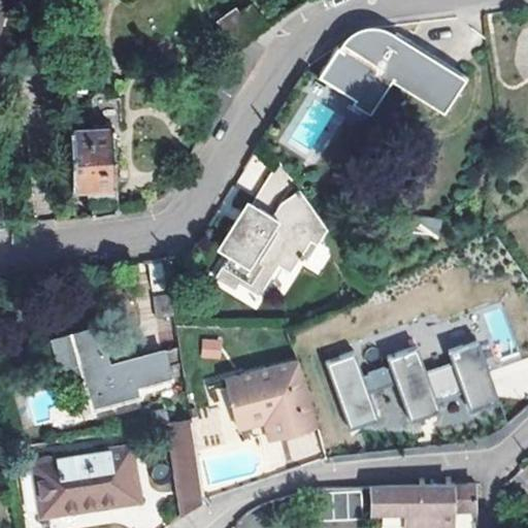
[(243,0),(219,17),(238,45),(272,23),(256,0),(243,0)]
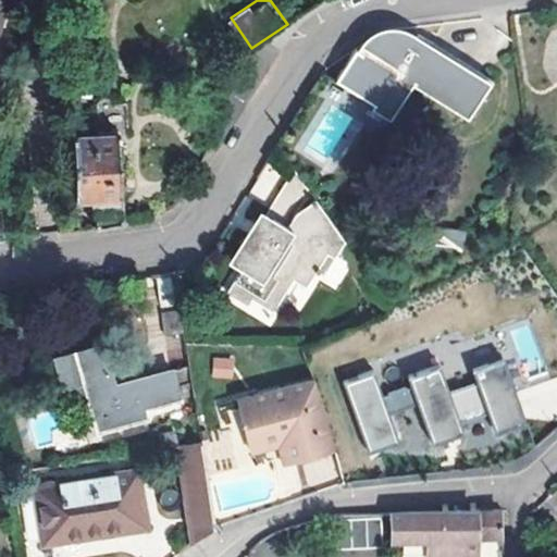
[(388,120),(409,82),(472,118),(492,82),(412,37),(409,42),(403,39),(400,46),(399,45),(394,42),(387,41),(384,41),(381,42),(374,45),(369,48),(364,53),(364,56),(358,51),(355,58),(349,54),(331,87),(374,111),(388,120)]
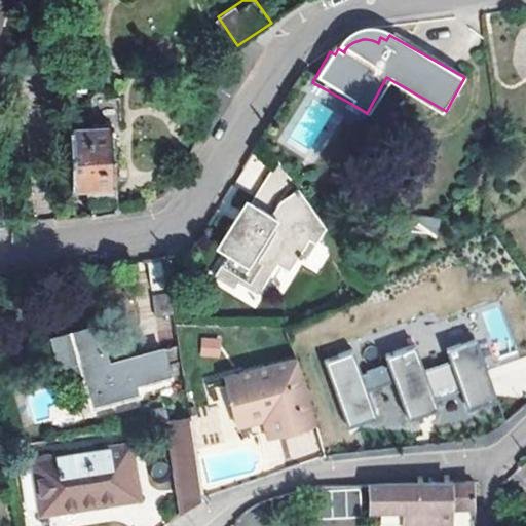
[(386,77),(367,113),(353,105),(351,110),(369,119),(388,84),(443,115),(446,111),(386,77)]
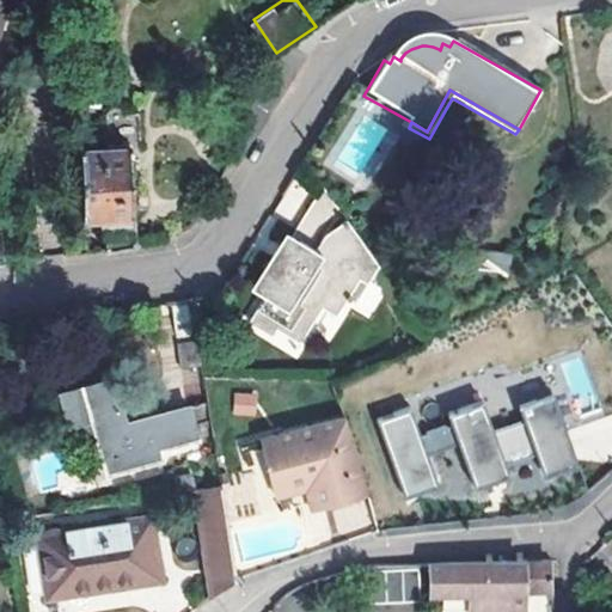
[(105,248),(135,243),(134,206),(136,206),(135,191),(133,191),(132,145),(126,146),(124,142),(108,142),(106,146),(81,146),(84,216),(103,213),(105,248)]
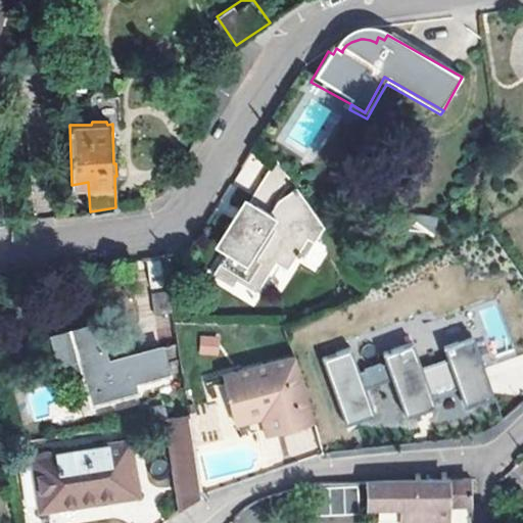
[(327,233),(277,154),(234,224),(240,227),(214,270),(233,282),(238,275),(257,288),(276,257),(288,265),(297,251),(300,253),(303,249),(299,247),(308,233),(327,233)]
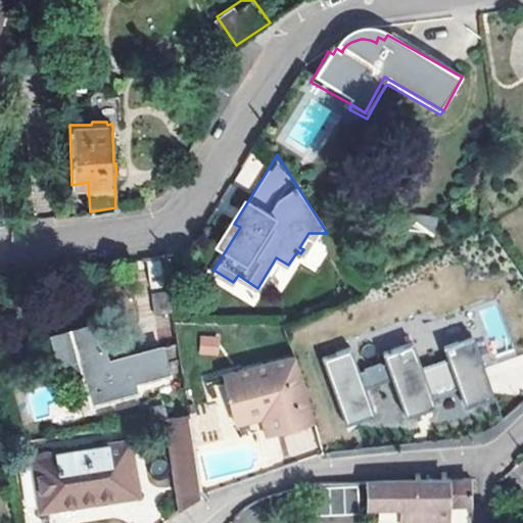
[(300,260),(313,272),(330,251),(318,241),(300,260)]
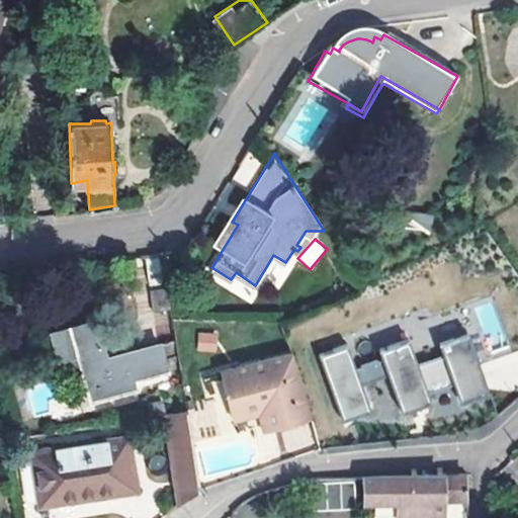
[(165,253),(145,256),(153,312),(172,309),(165,253)]
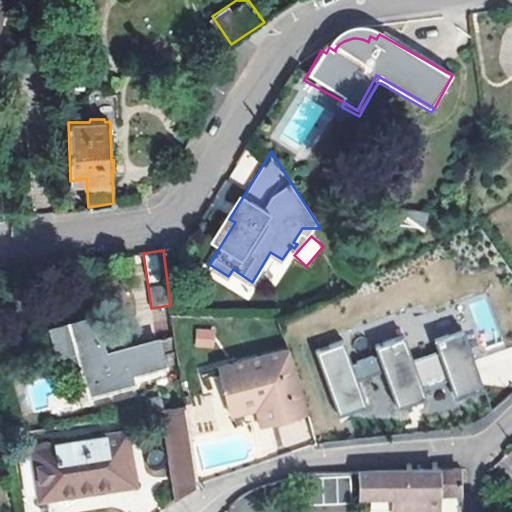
[(94,319),(49,331),(56,355),(75,350),(88,397),(134,384),(132,375),(162,367),(155,342),(104,355),(94,319)]
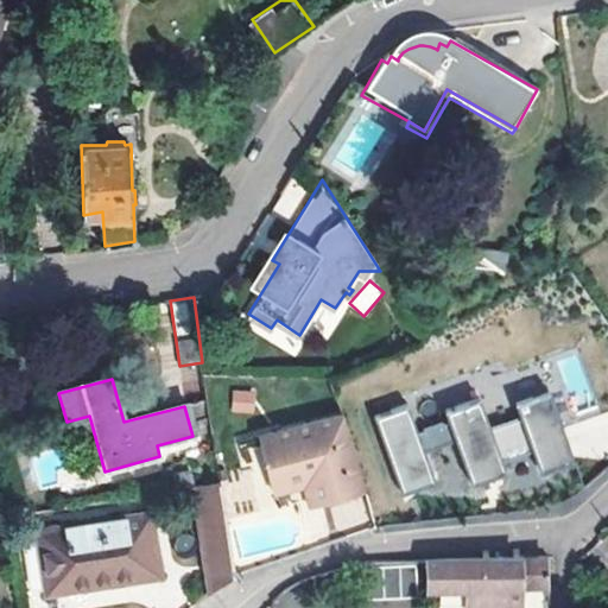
[(255,412),(255,390),(230,390),(230,412),(255,412)]
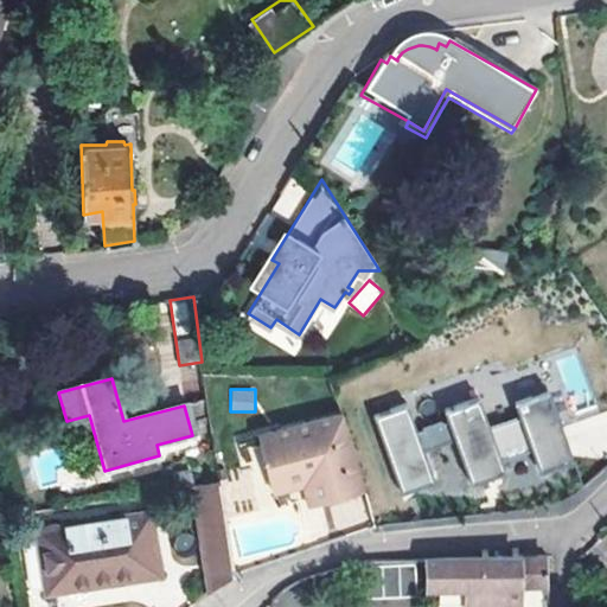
[(540,472),(572,464),(553,393),(516,402),(519,419),(487,427),(480,398),(447,407),(467,480),(537,461),(540,472)]
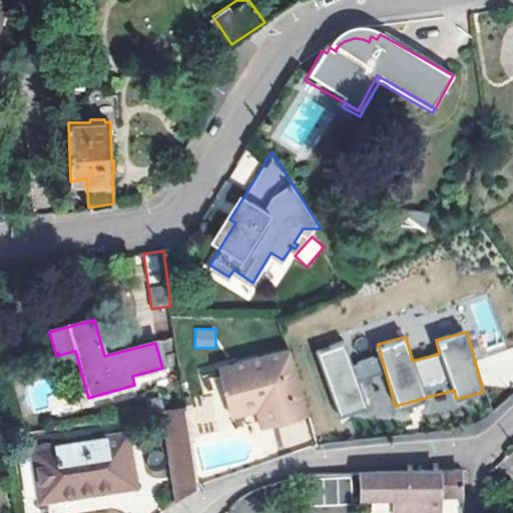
[(317,350),(341,423),(396,405),(391,388),(387,390),(376,356),(351,364),(343,342),(317,350)]
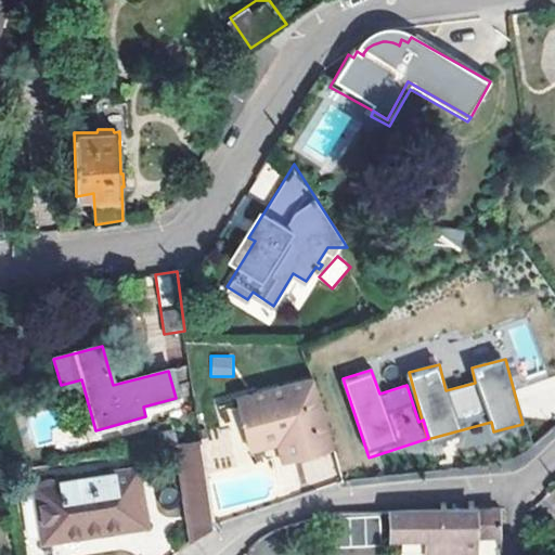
[(223,400),(240,443),(256,438),(265,417),(279,424),(276,430),(279,437),(284,452),(324,437),(299,372),(223,400)]
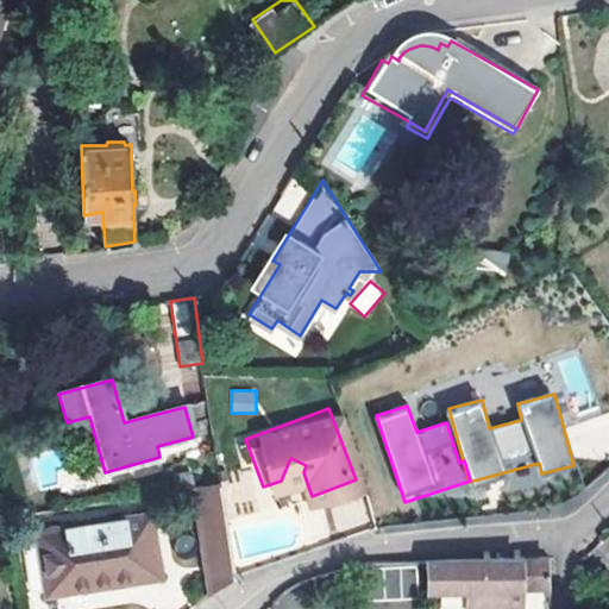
[(281,481),(263,487),(267,494),(277,490),(296,483),(305,507),(358,487),(356,479),(312,496),(306,479),(303,472),(306,465),(290,458),(281,481)]
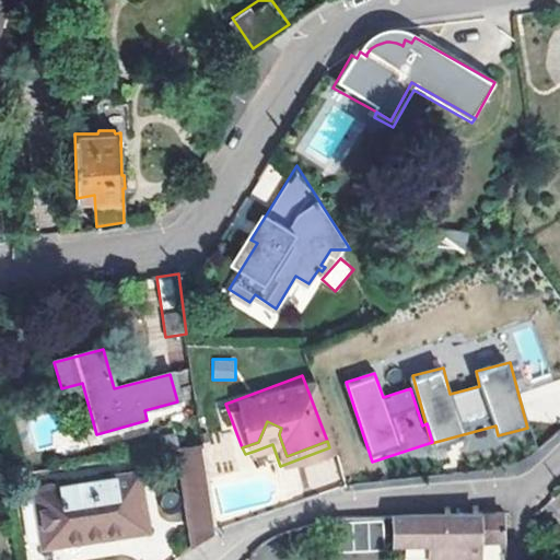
[(214,527),(202,443),(177,446),(194,544),(214,527)]
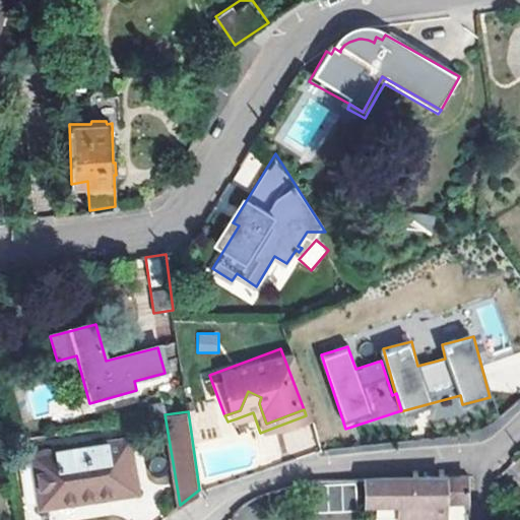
[(312,427),(282,433),(286,453),(316,448),(312,427)]
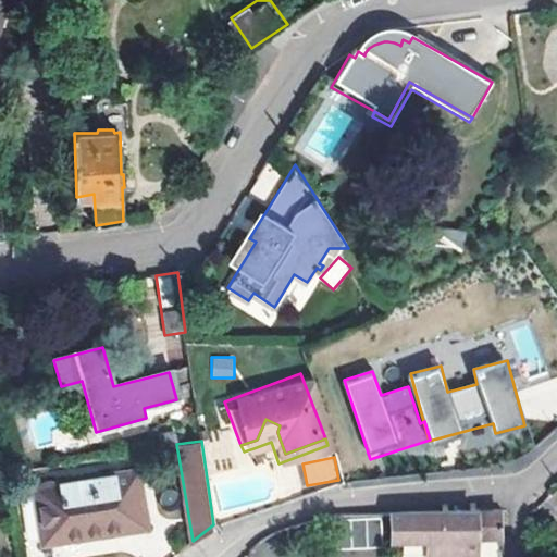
[(146,525),(137,469),(34,486),(42,543),(146,525)]
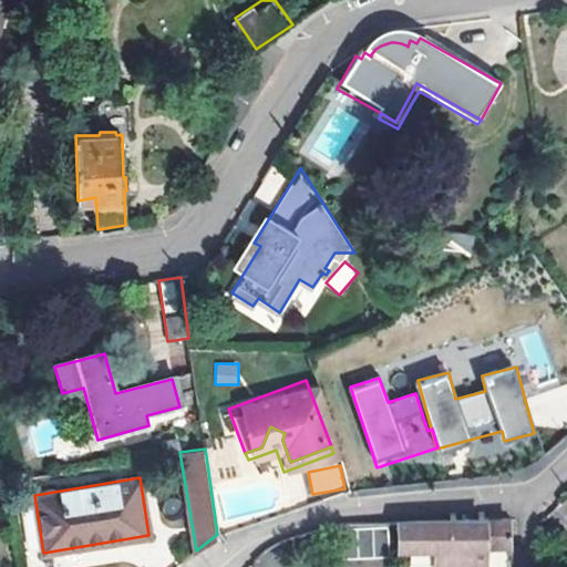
[(511,518),(398,521),(399,548),(434,547),(434,566),(486,566),(486,546),(512,545),(511,518)]
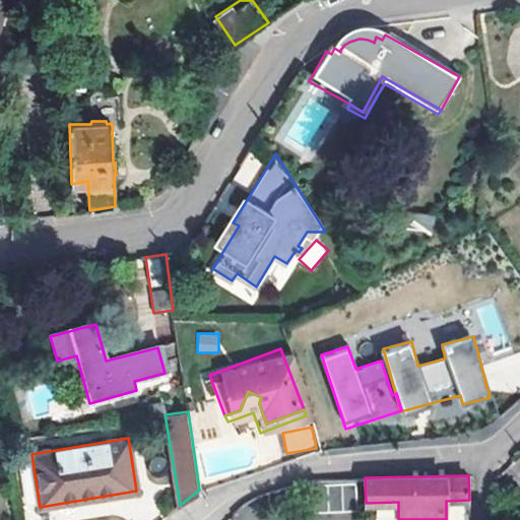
[(353,482),(310,484),(311,512),(355,510),(353,482)]
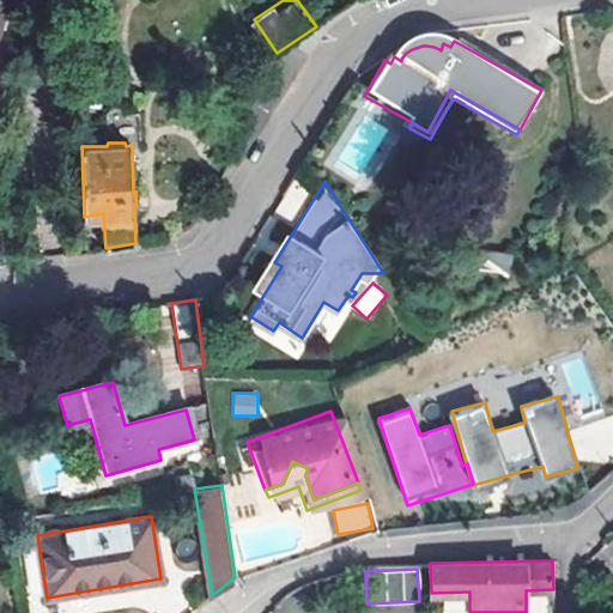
[(550,612),(550,598),(529,598),(529,612),(550,612)]
